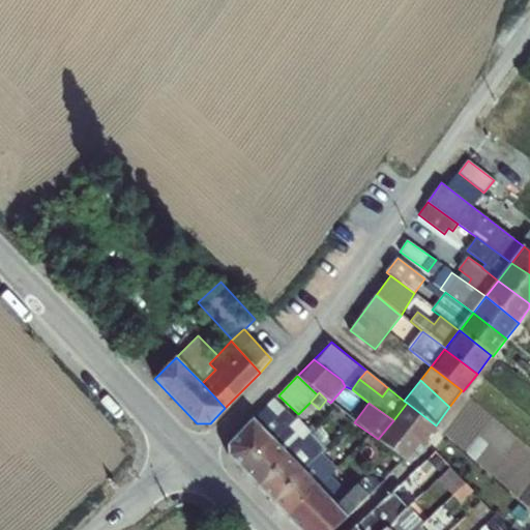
[(407,403),(393,420),(423,445),(437,427),(436,425),(407,403)]
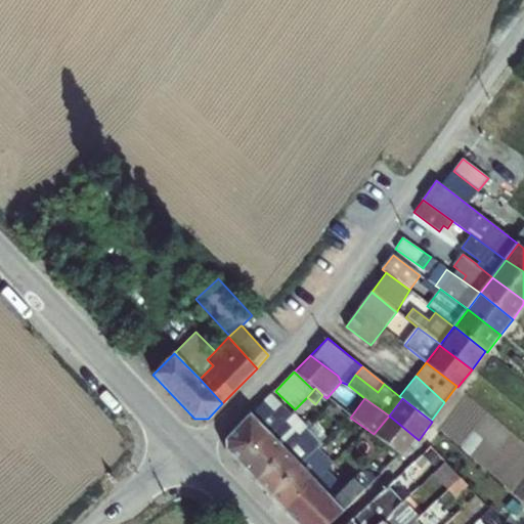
[(251,415),(269,434),(290,413),(281,405),(275,410),(265,400),(251,415)]
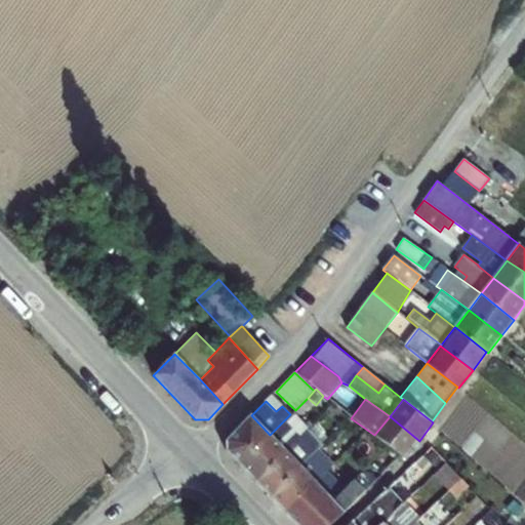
[(290,414),(270,435),(285,451),(307,430),(309,429),(292,413),(290,414)]
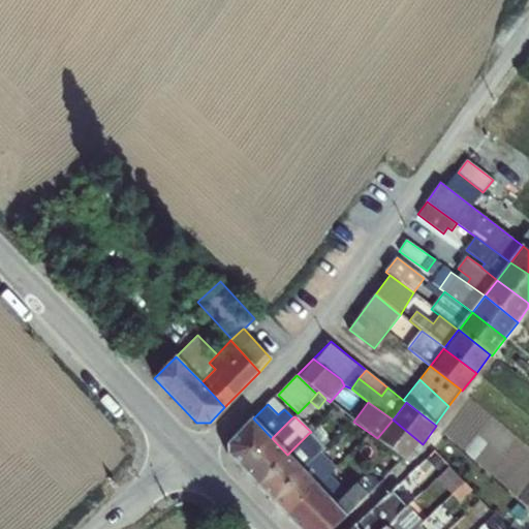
[(228,445),(228,456),(241,469),(272,438),(253,418),(228,445)]
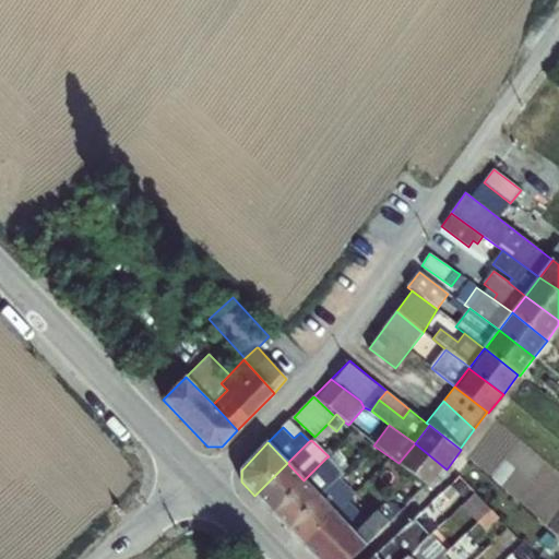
[(399,463),(432,488),(447,470),(415,443),(399,463)]
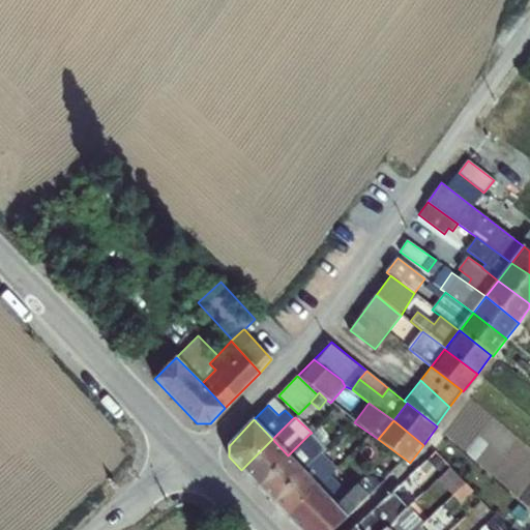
[(310,434),(288,455),(303,471),(316,459),(325,450),(310,434)]
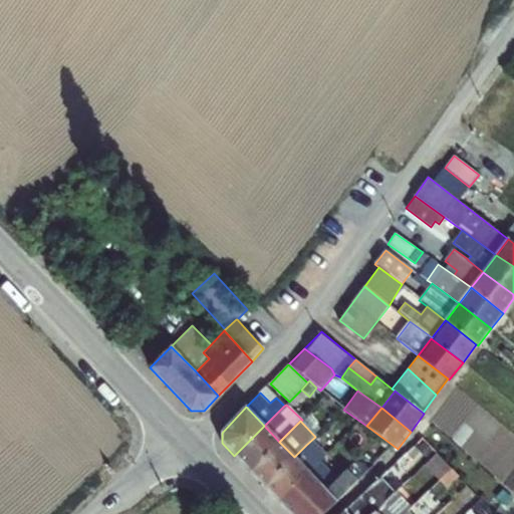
[(279,442),(264,426),(234,456),(249,472),(279,442)]
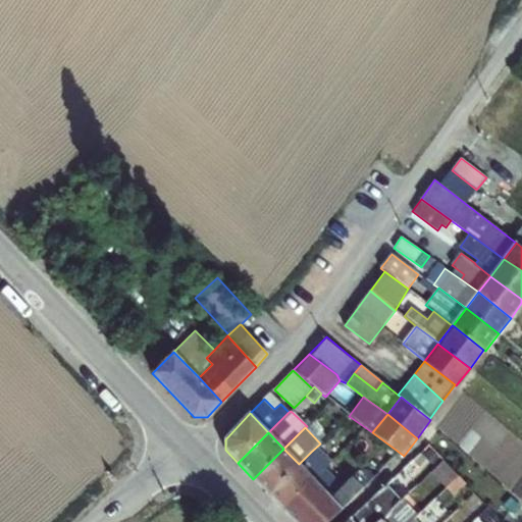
[(283,449),(253,479),(282,510),(312,478),(299,464),(283,449)]
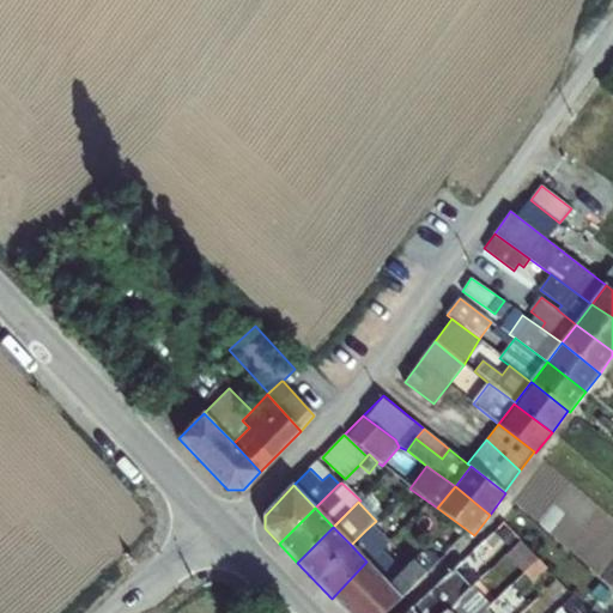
[(365,530),(351,545),(366,562),(380,550),(381,548),(365,530)]
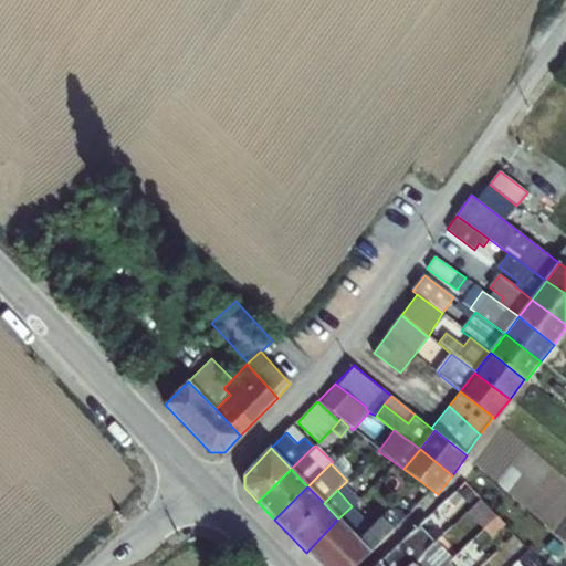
[(467,512),(490,537),(505,524),(500,517),(507,510),(498,500),(489,507),(481,500),(467,512)]
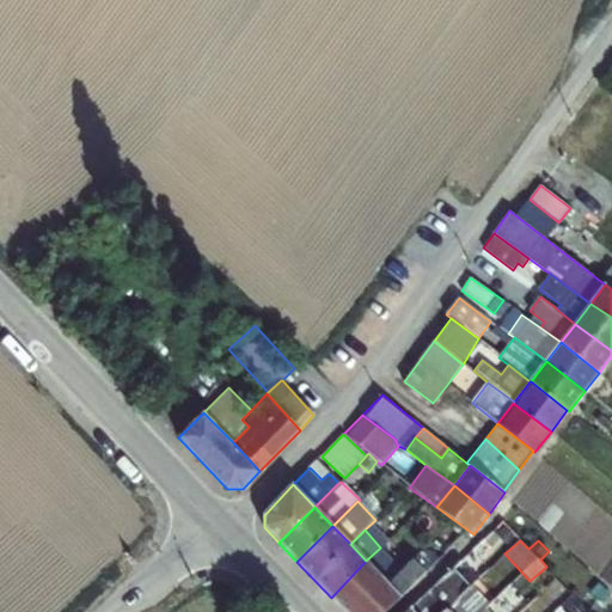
[(379,549),(366,561),(384,580),(389,585),(401,571),(379,549)]
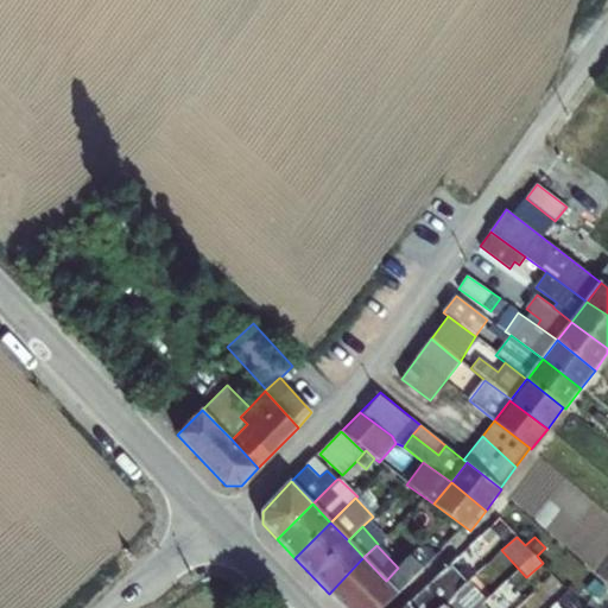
[(398,568),(386,581),(399,594),(423,568),(410,556),(398,568)]
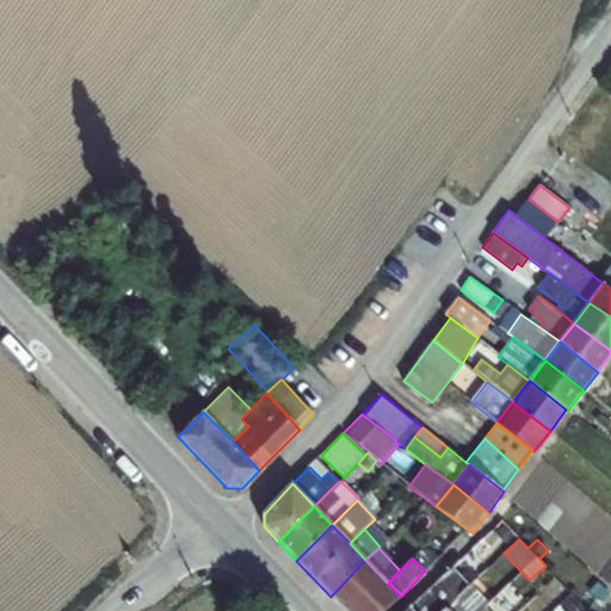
[(438,581),(455,599),(471,582),(479,576),(461,559),(438,581)]
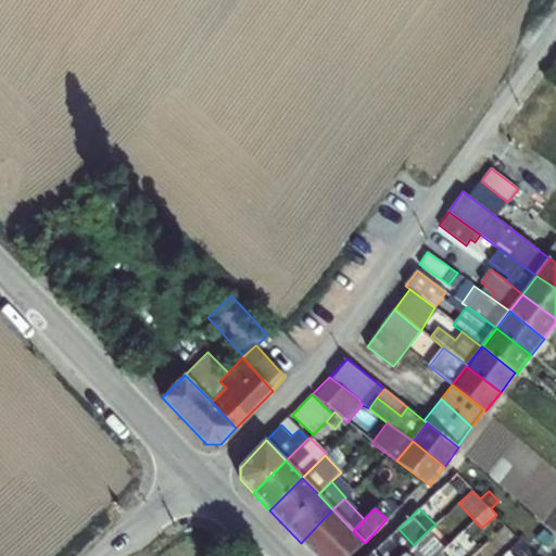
[(301,543),(313,555),(318,555),(349,527),(332,509),(301,543)]
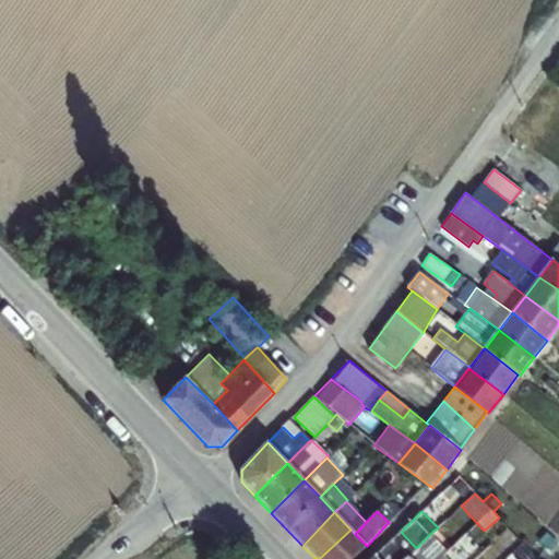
[(353,558),(367,546),(355,534),(351,530),(320,558),(353,558)]
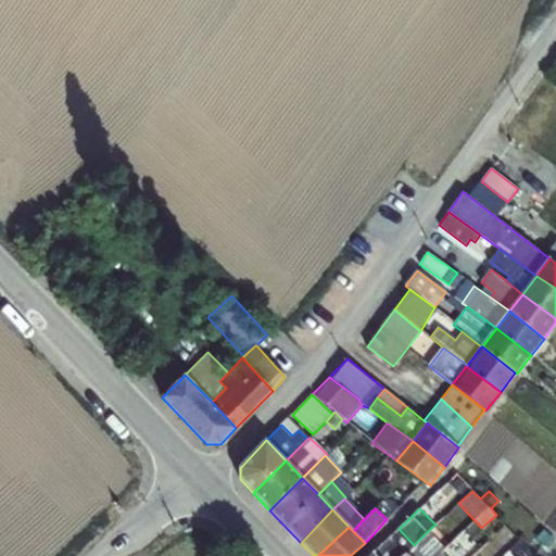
[(397,555),(404,555),(406,554),(414,545),(399,529),(384,542),(397,555)]
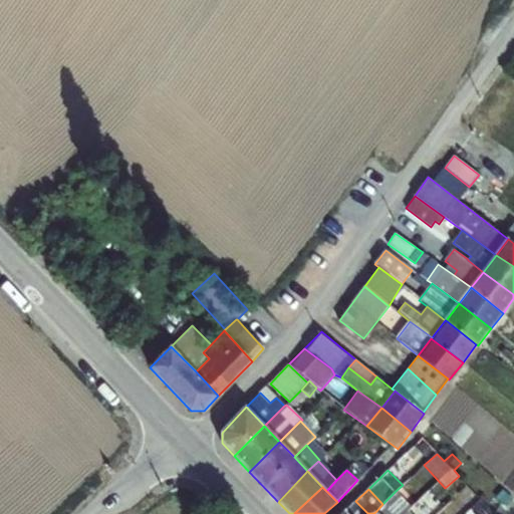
[(405,513),(412,508),(397,490),(382,504),(375,512),(377,513),(405,513)]
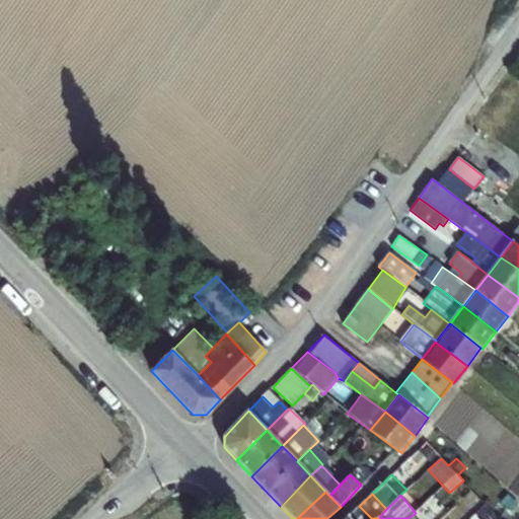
[(371,518),(359,506),(347,516),(350,518),(371,518)]
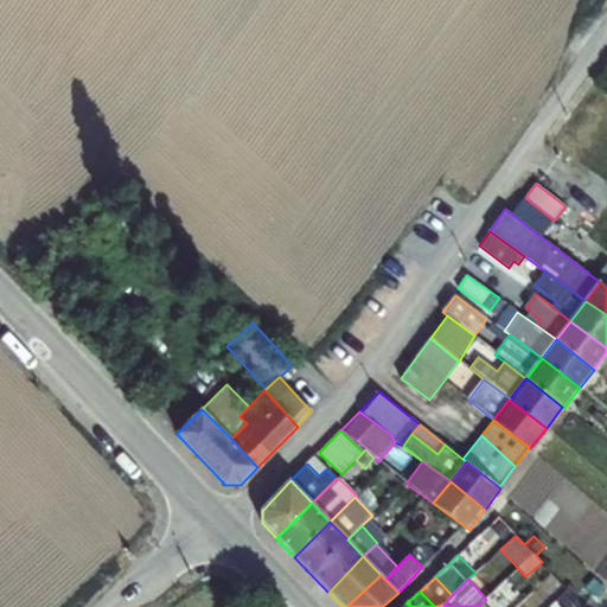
[(595,606),(606,606),(606,593),(595,606)]
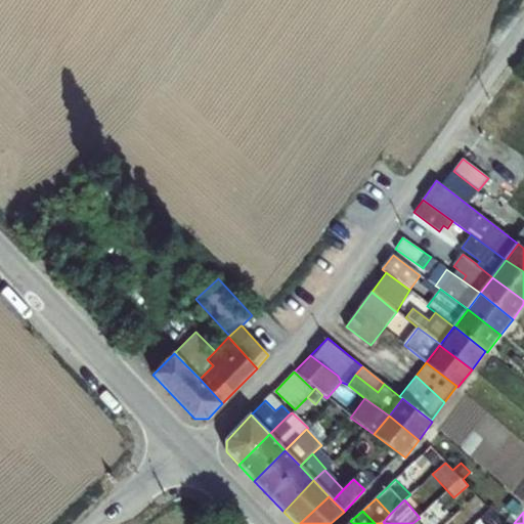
[(412,523),(433,523),(432,523),(426,523),(430,520),(424,514),(420,518),(412,523)]
